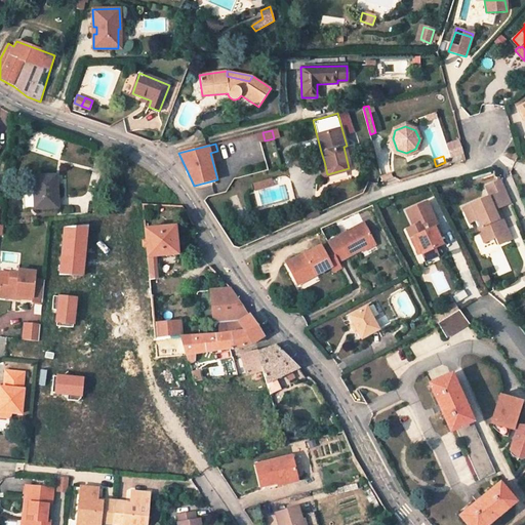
[(324,161),(319,163),(322,175),(327,174),(324,161)]
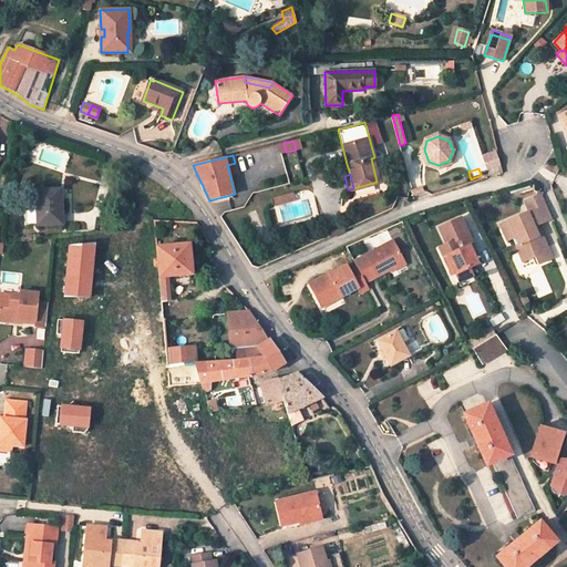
[(413,196),(425,192),(423,186),(412,189),(413,196)]
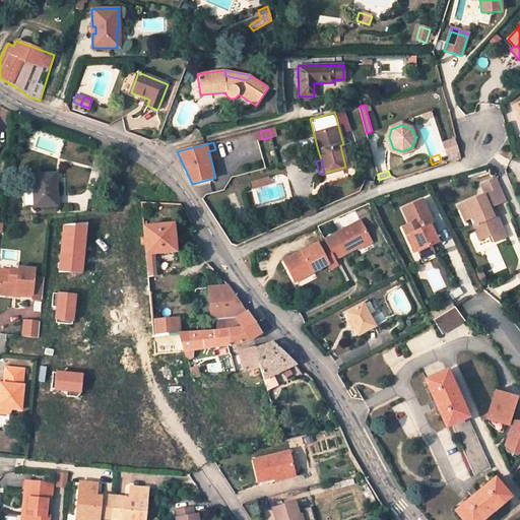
[(55,175),(33,176),(34,207),(56,206),(55,175)]
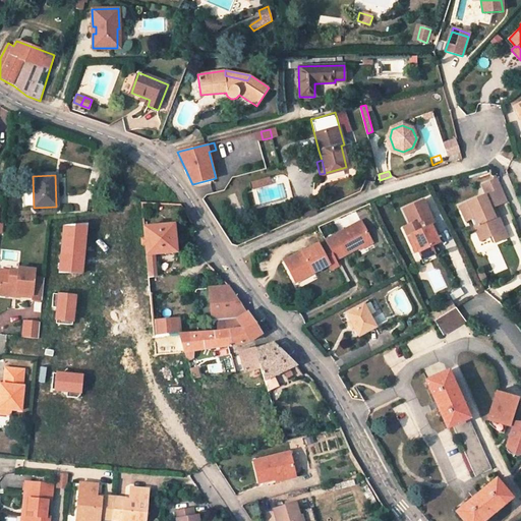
[(269,177),(258,180),(259,186),(271,183),(269,177)]
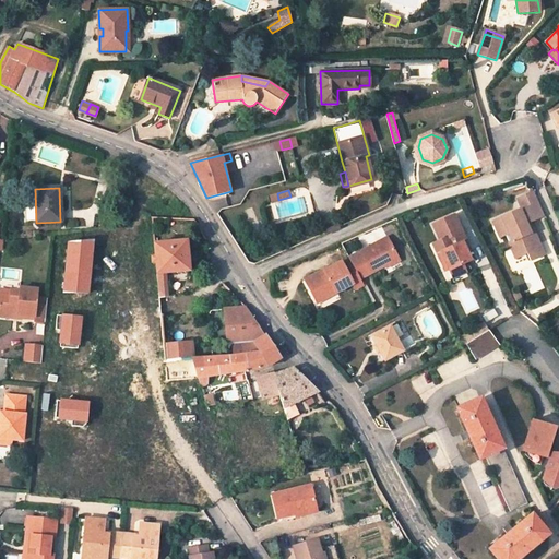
[(544,215),(534,191),(518,199),(522,209),(502,217),(502,218),(494,222),(500,238),(506,236),(509,235),(512,241),(509,244),(515,259),(527,253),(531,261),(539,257),(535,246),(539,244),(533,228),(528,230),(526,224),(530,222),(544,215)]
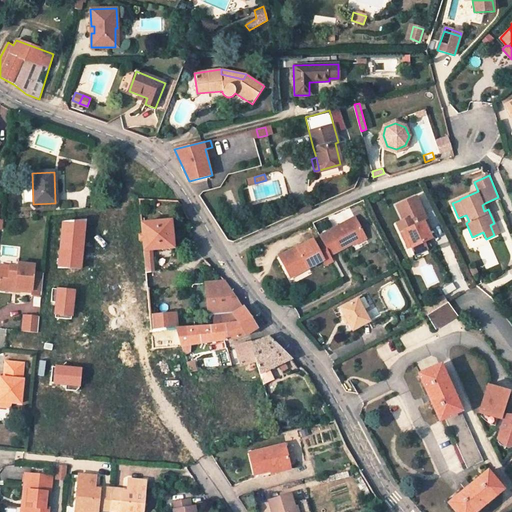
[(431,238),(424,222),(422,223),(418,214),(424,212),(417,196),(397,205),(402,217),(411,213),(412,216),(396,223),(400,232),(404,230),(412,247),(422,243),(431,238)]
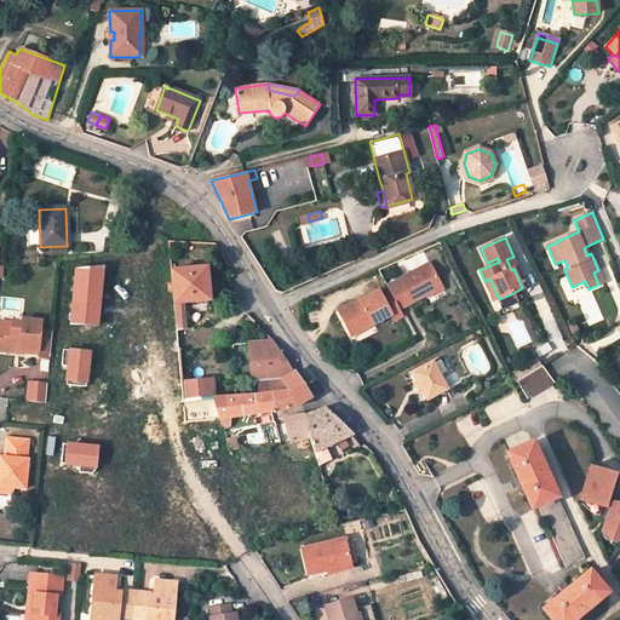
[(429,263),(388,286),(391,291),(400,309),(441,287),(429,263)]
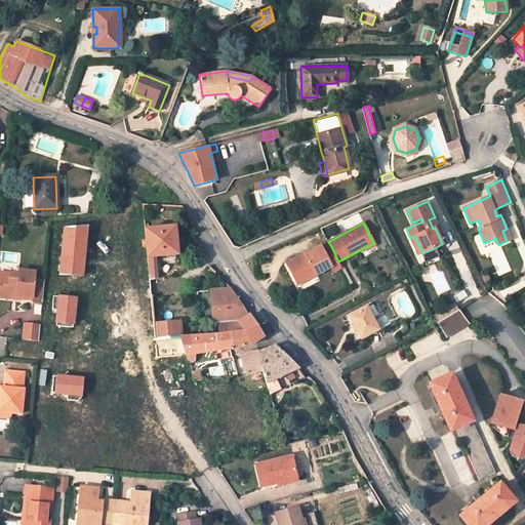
[(174,227),(144,230),(145,240),(146,248),(147,264),(155,263),(159,263),(177,260),(174,227)]
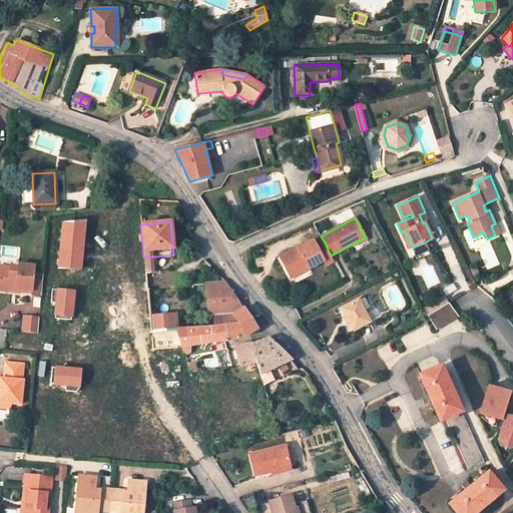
[(495,223),(491,225),(495,235),(499,234),(495,223)]
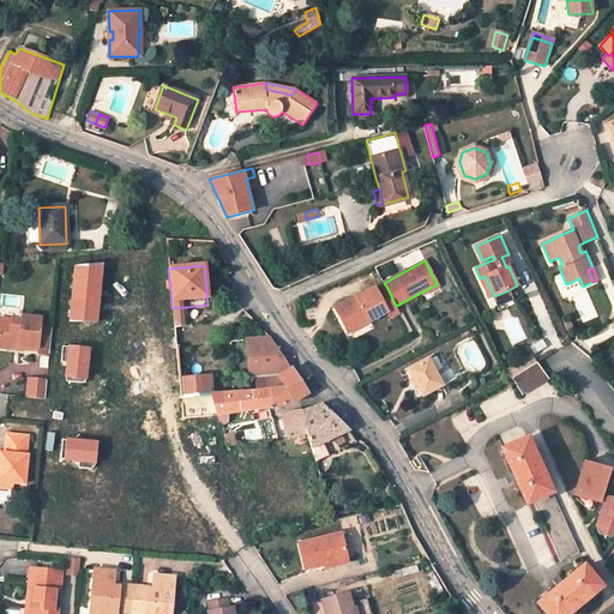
[(489,299),(494,296),(485,276),(480,278),(489,299)]
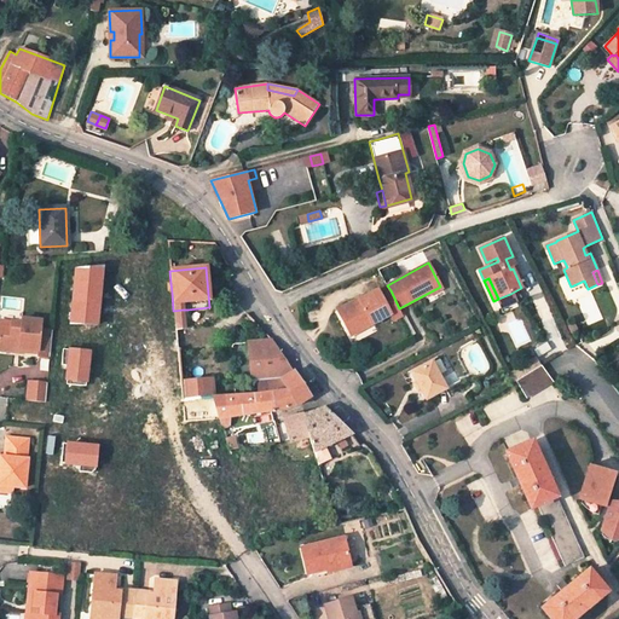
[(371,324),(389,313),(393,320),(403,316),(399,308),(391,290),(381,295),(379,290),(356,302),(339,311),(350,333),(370,320),(371,324)]
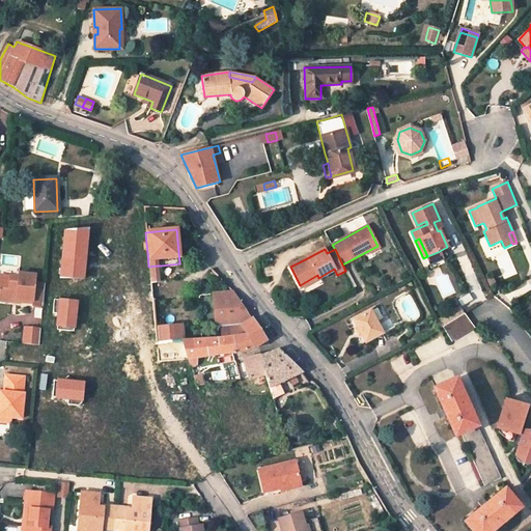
[(427,256),(430,261),(440,257),(438,252),(427,256)]
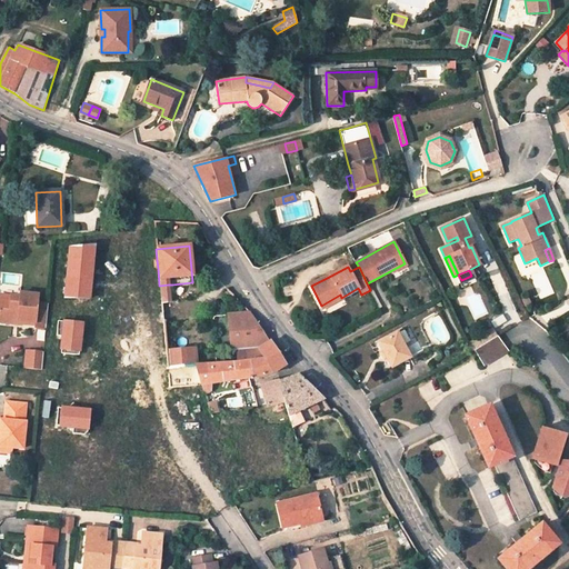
[(168,285),(159,286),(161,299),(161,309),(170,308),(168,285)]
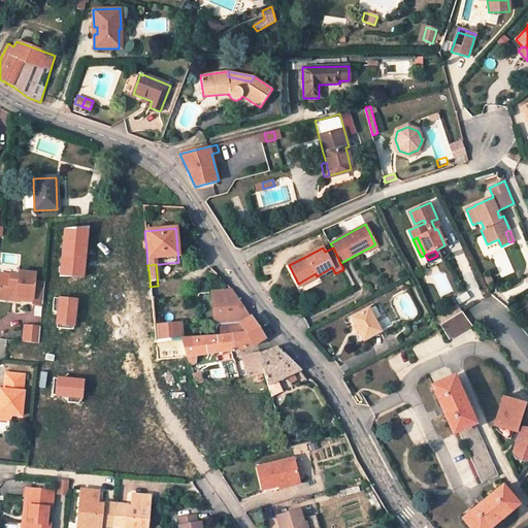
[(10,300),(20,301),(21,298),(32,299),(32,303),(43,304),(46,282),(35,281),(35,273),(20,272),(19,276),(0,273),(0,295),(10,297),(10,300)]
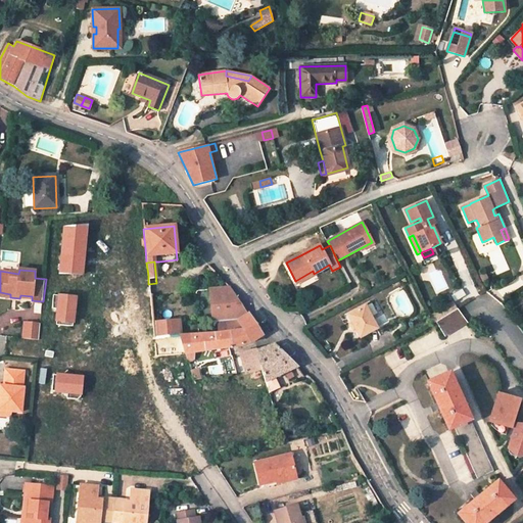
[(313,271),(295,281),(296,283),(314,274),(313,271)]
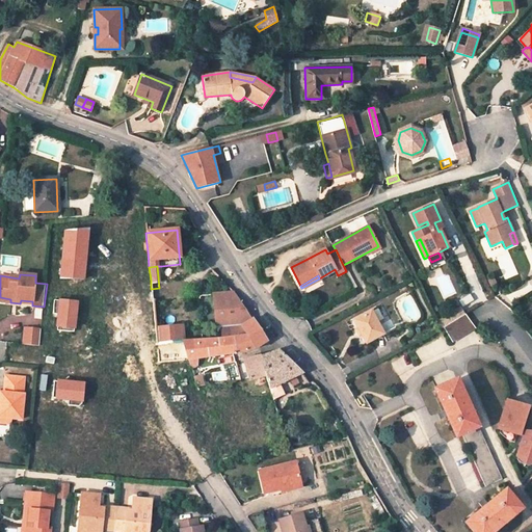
[(159,288),(151,289),(153,304),(167,302),(166,288),(159,288)]
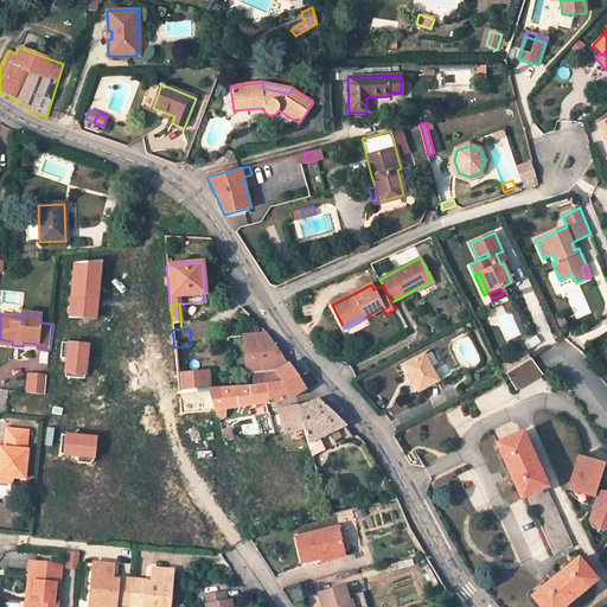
[(268,338),(264,334),(240,337),(246,376),(251,375),(253,387),(268,385),(283,383),(276,372),(286,365),(268,338)]
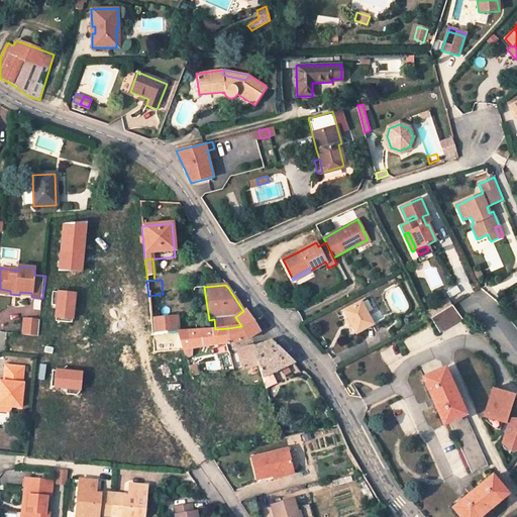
[(433,316),(451,305),(447,297),(429,309),(433,316)]
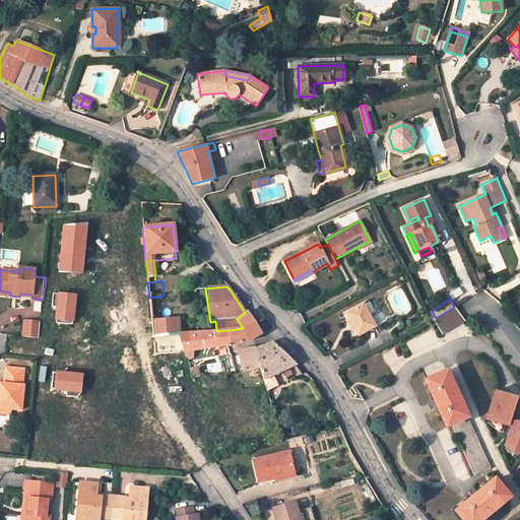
[(344,312),(356,334),(374,325),(362,303),(344,312)]
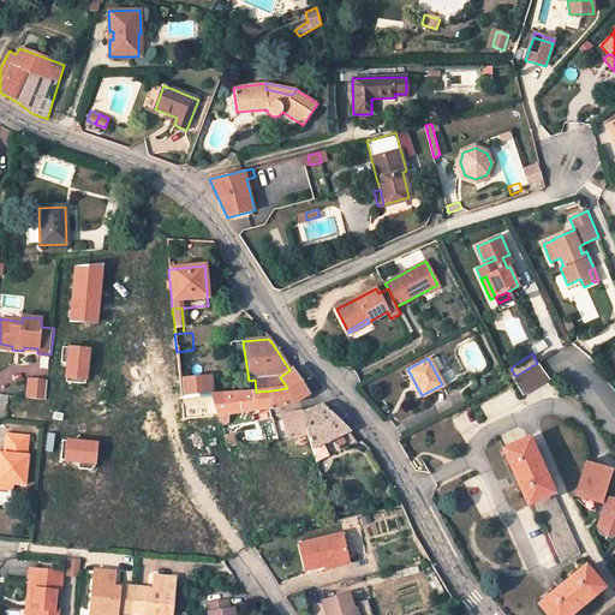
[(523,395),(550,380),(537,363),(515,376),(512,378),(523,395)]
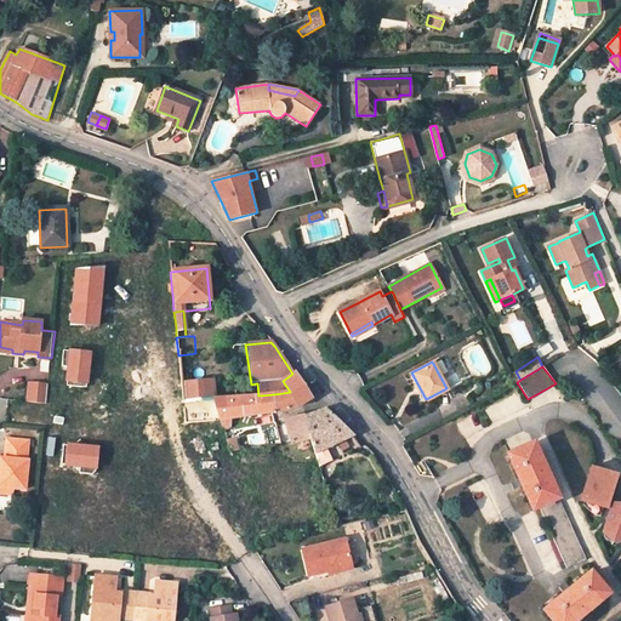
[(508,375),(513,385),(517,382),(520,380),(516,371),(508,375)]
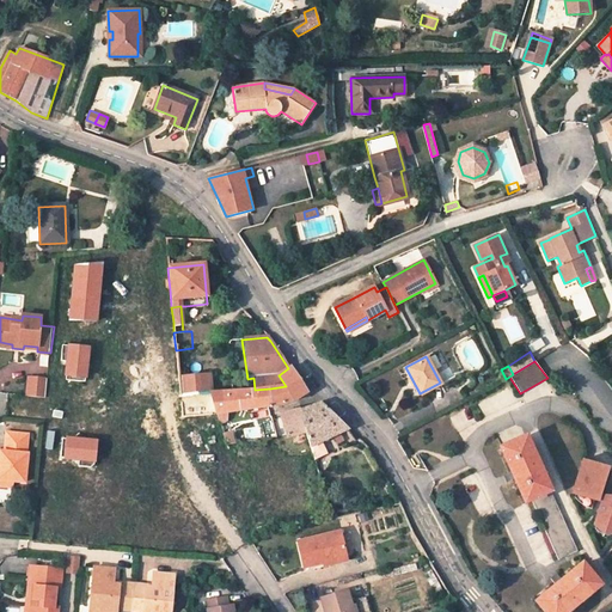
[(270,389),(274,407),(293,402),(298,398),(306,393),(289,368),(279,375),(286,386),(270,389)]
